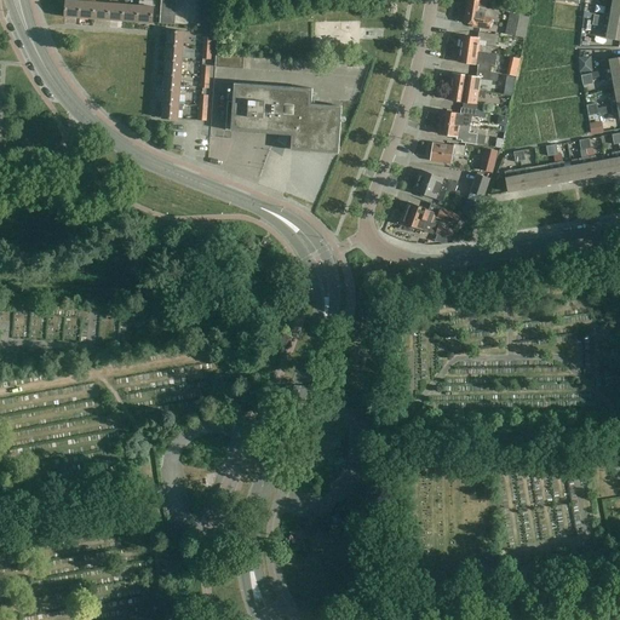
[(67,0),(65,17),(80,18),(81,1),(67,0)]
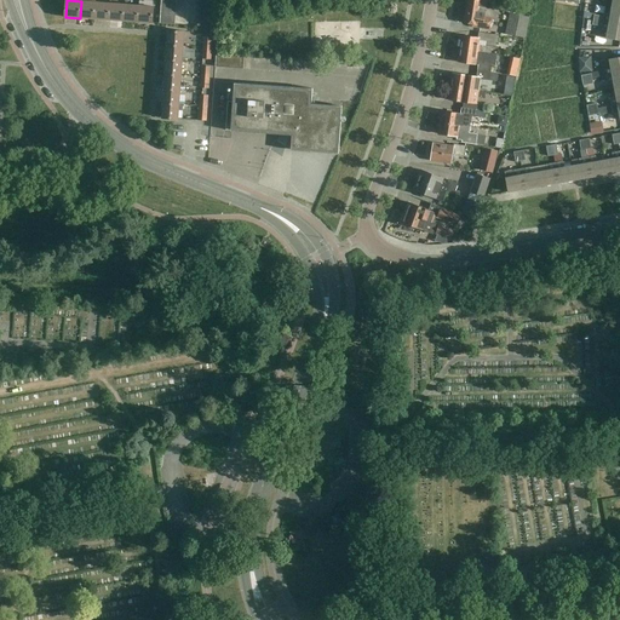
[(96,3),(81,1),(80,18),(95,19),(96,3)]
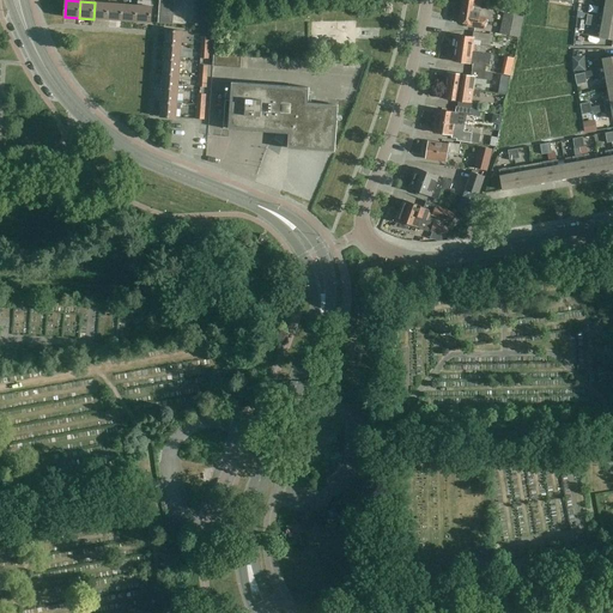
[(95,2),(93,19),(108,20),(109,4),(95,2)]
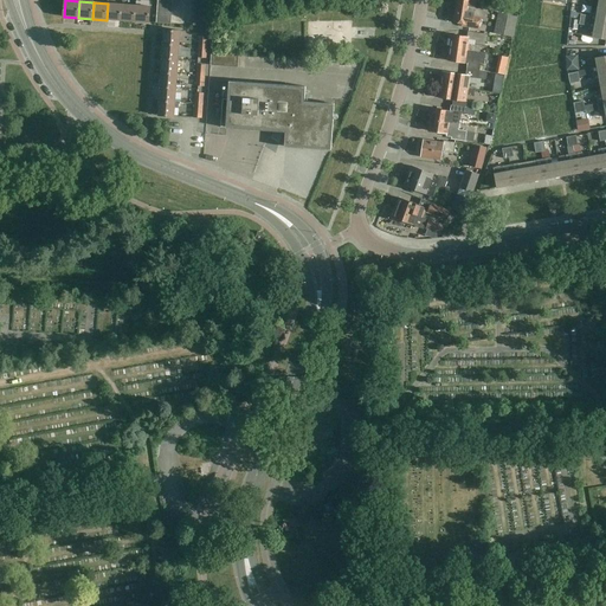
[(122,5),(108,4),(107,20),(121,20),(122,5)]
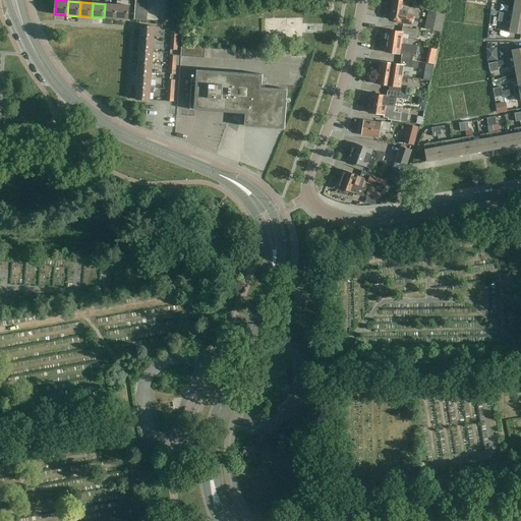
[(117,5),(105,4),(104,17),(116,18),(117,5)]
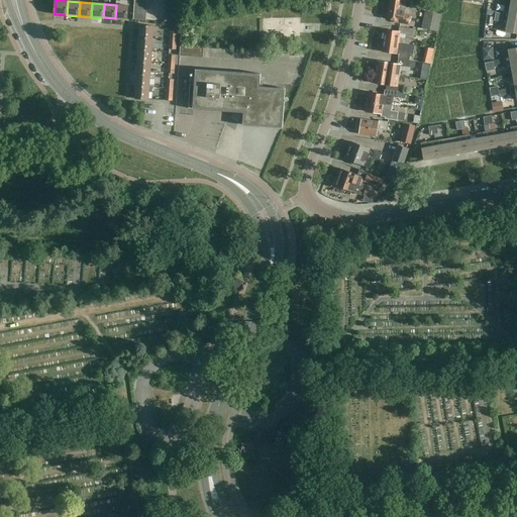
[(404,14),(405,7),(390,4),(387,19),(394,20),(394,22),(409,25),(410,15),(404,14)]
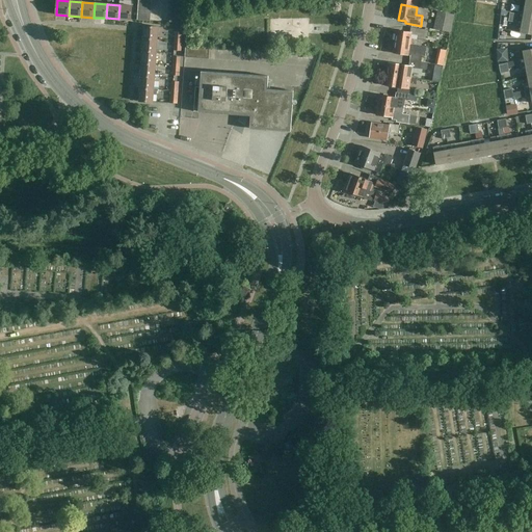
[(132,5),(120,5),(118,19),(132,20),(132,5)]
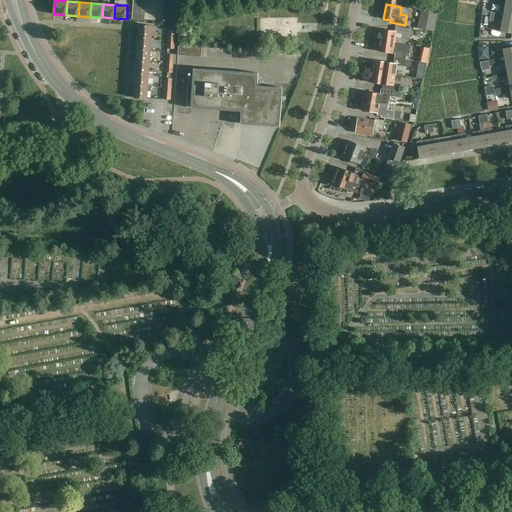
[(491,12),(490,17),(511,20),(511,7),(505,6),(504,12),(499,11),(499,13),(491,12)]
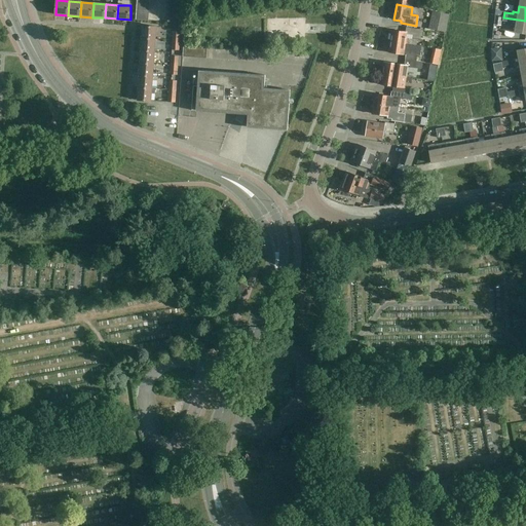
[(441,13),(437,31),(445,33),(449,15),(441,13)]
